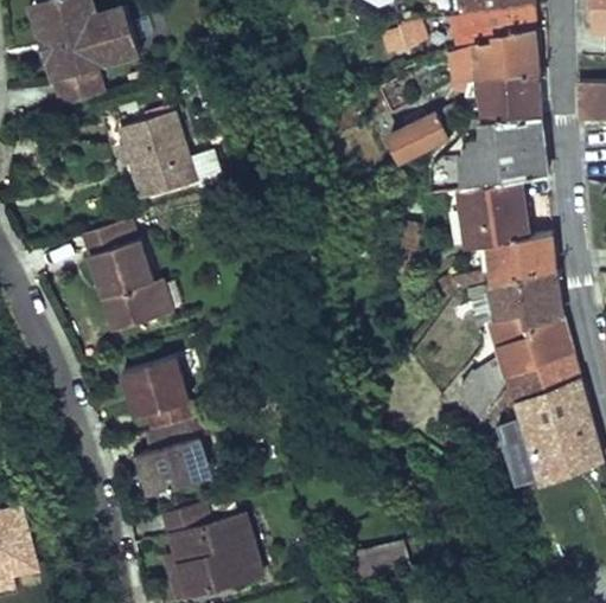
[(45,0),(39,0),(30,4),(53,79),(70,75),(58,36),(44,27),(39,13),(45,0)]
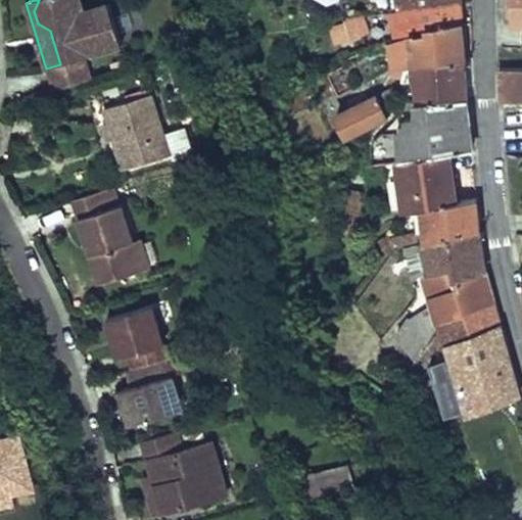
[(46,68),(53,93),(90,81),(83,58),(122,46),(108,4),(85,11),(80,12),(76,0),(39,0),(34,11),(38,24),(50,31),(60,64),(46,68)]
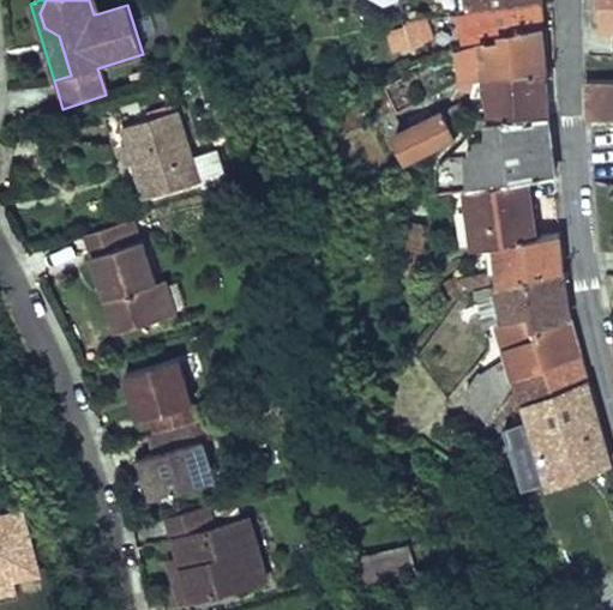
[(89,0),(94,14),(100,13),(95,0),(89,0)]
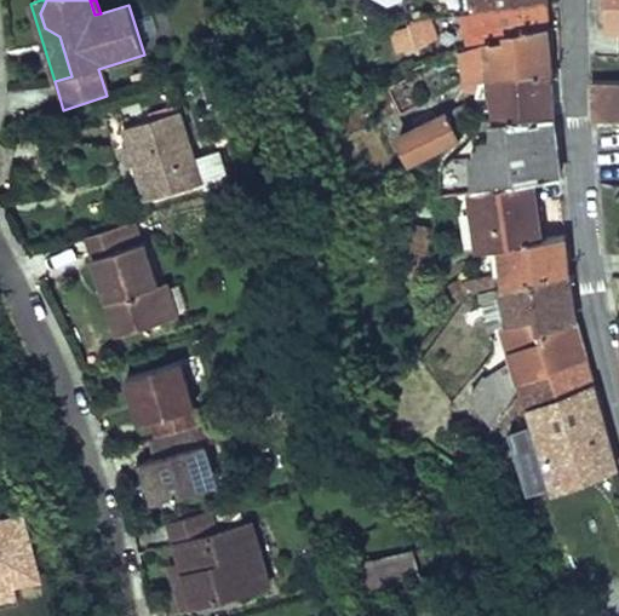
[(469,0),(471,16),(545,4),(545,0),(469,0)]
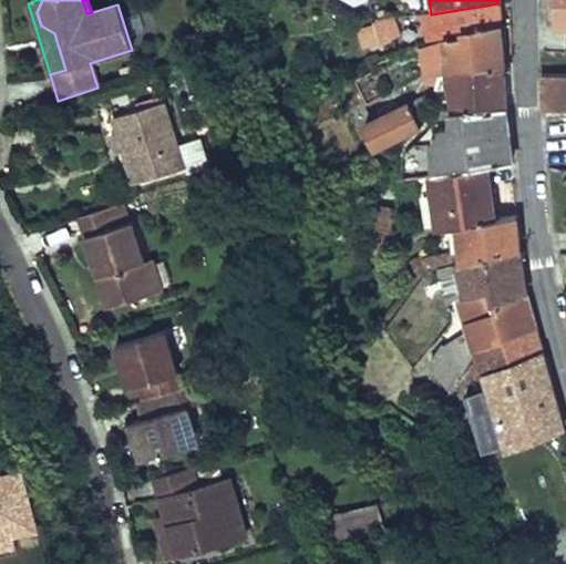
[(565,0),(553,0),(553,30),(565,30),(565,0)]
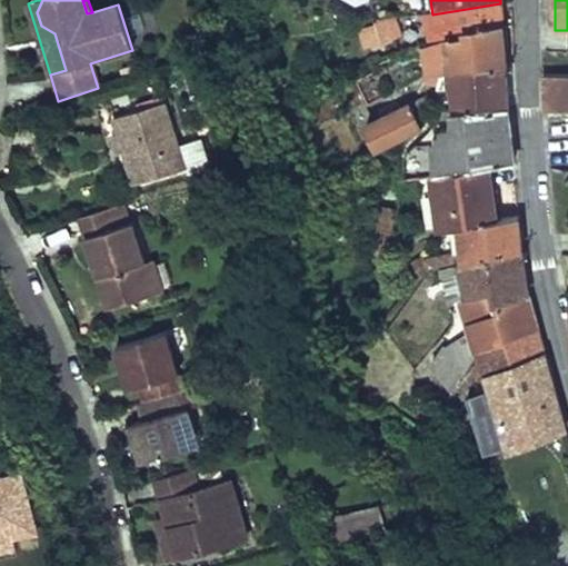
[(501,17),(500,3),(432,15),(425,16),(429,48),(447,41),(466,38),(465,31),(502,27),(501,17)]
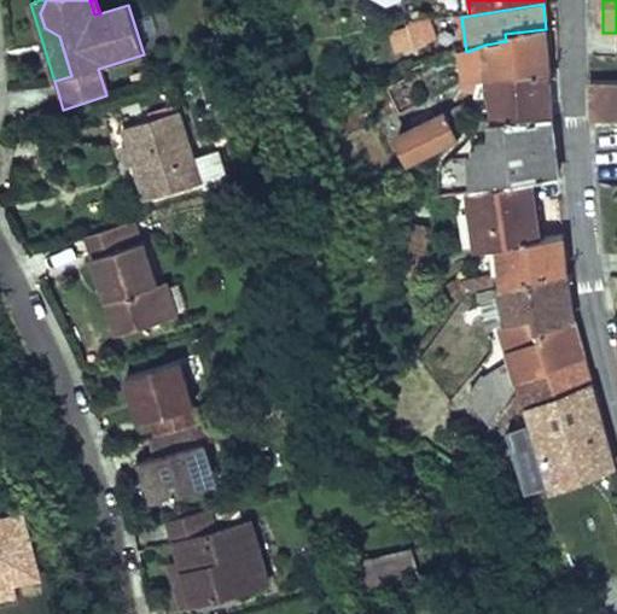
[(429,22),(391,33),(397,52),(434,39),(429,22)]
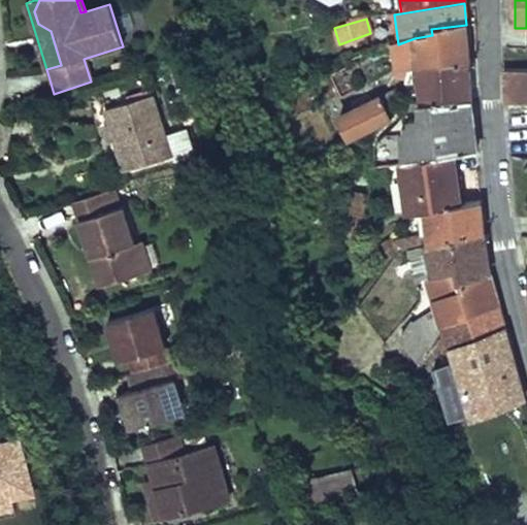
[(467,43),(466,25),(431,29),(432,35),(415,38),(398,44),(392,45),(395,66),(416,63),(416,70),(469,62),(467,43)]
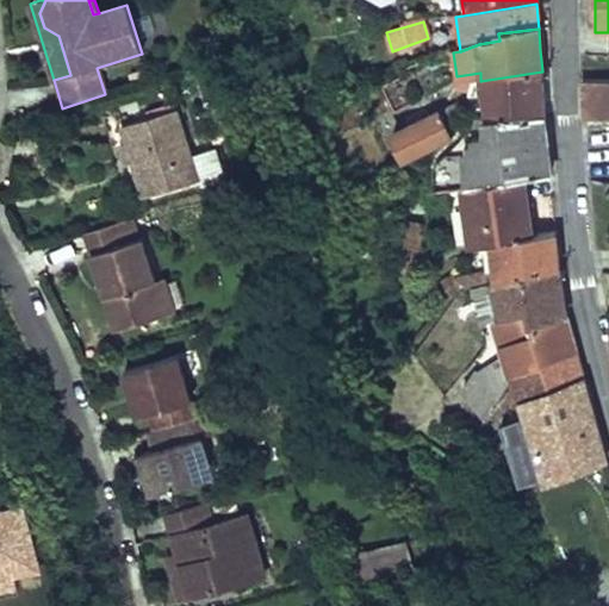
[(544,92),(542,72),(480,81),(472,82),(466,98),(483,93),(489,119),(545,116),(544,92)]
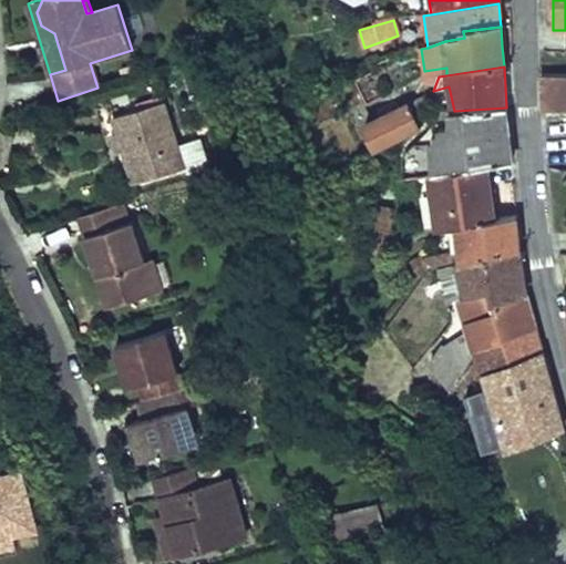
[(189,80),(194,94),(205,91),(201,77),(189,80)]
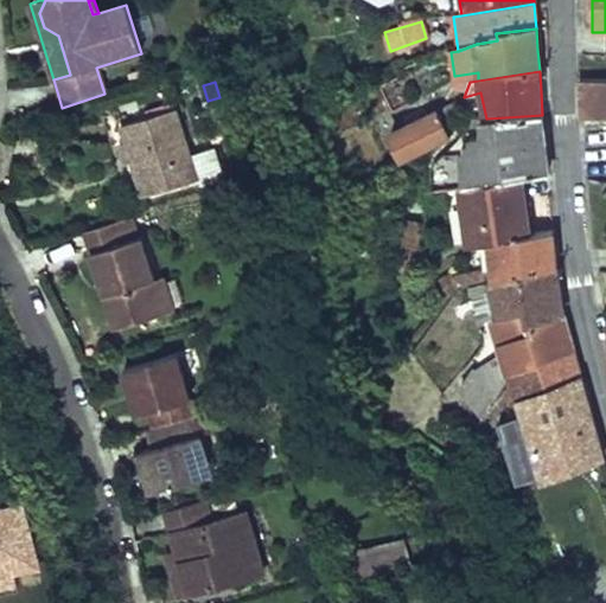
[(580,97),(581,121),(605,120),(605,82),(580,82),(580,97)]
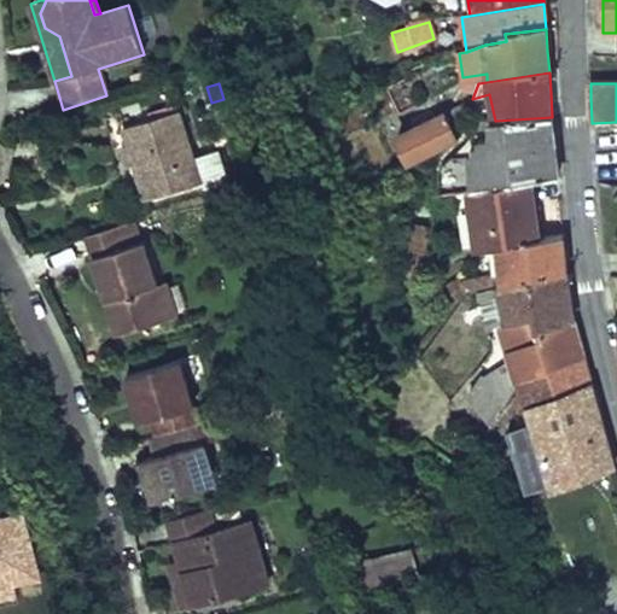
[(179,112),(122,130),(128,148),(134,167),(145,203),(201,185),(179,112)]
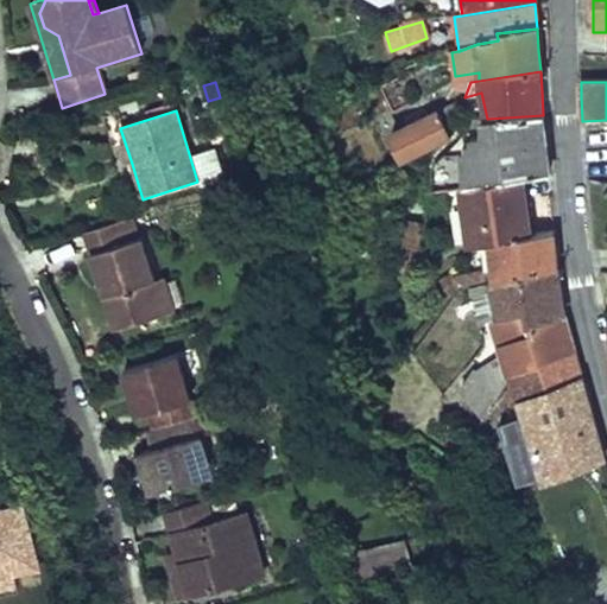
[(438,114),(391,135),(402,160),(450,138),(438,114)]
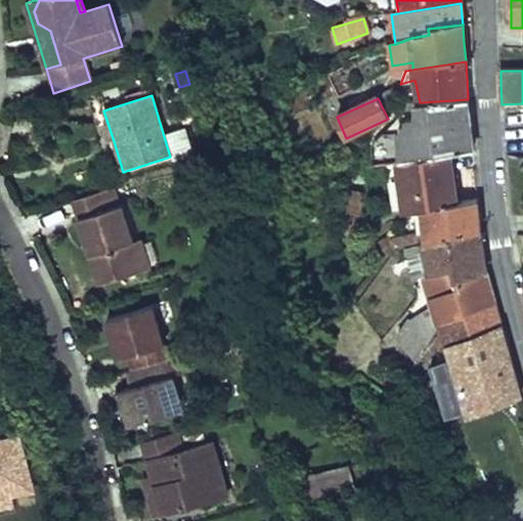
[(471,129),(468,99),(420,102),(417,103),(417,119),(406,119),(406,125),(403,125),(402,130),(397,130),(401,162),(449,156),(473,153),(471,129)]
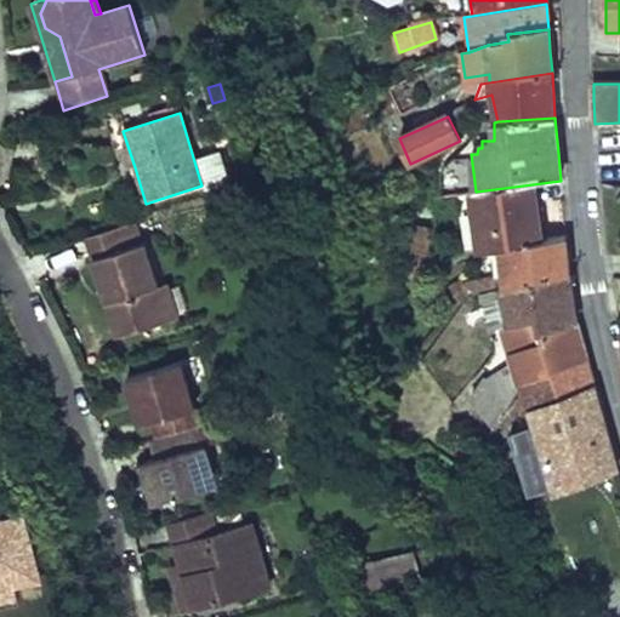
[(129,149),(121,150),(128,170),(135,167),(129,149)]
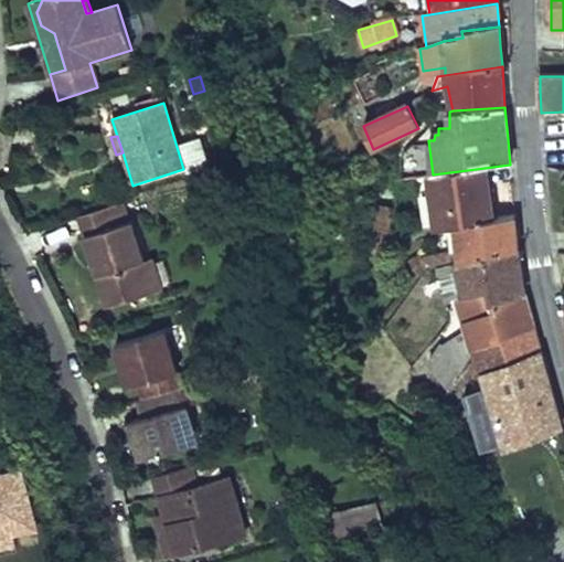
[(433,175),(429,175),(436,228),(456,225),(492,220),(485,168),(433,175)]
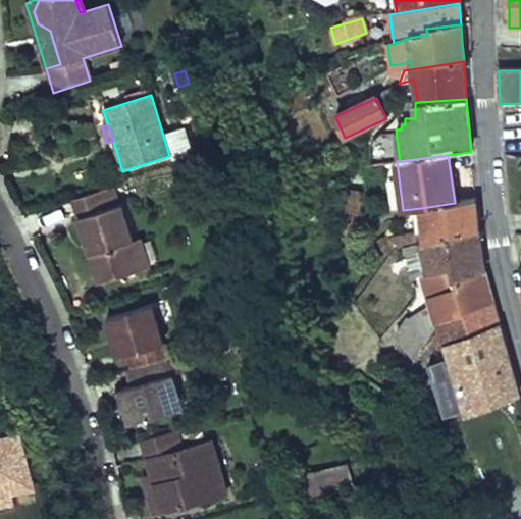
[(104,192),(110,209),(117,207),(111,190),(104,192)]
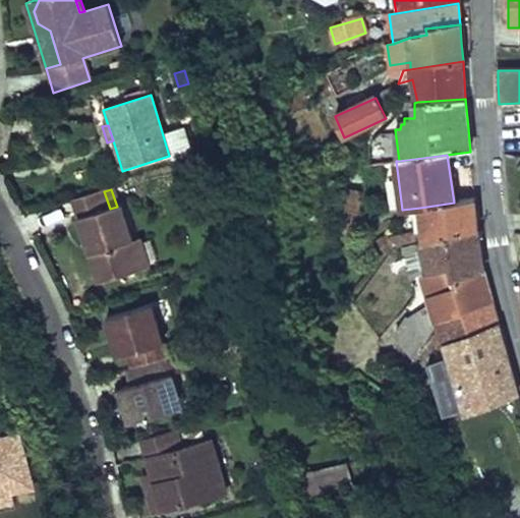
[(72,203),(77,220),(110,209),(104,191),(72,203)]
